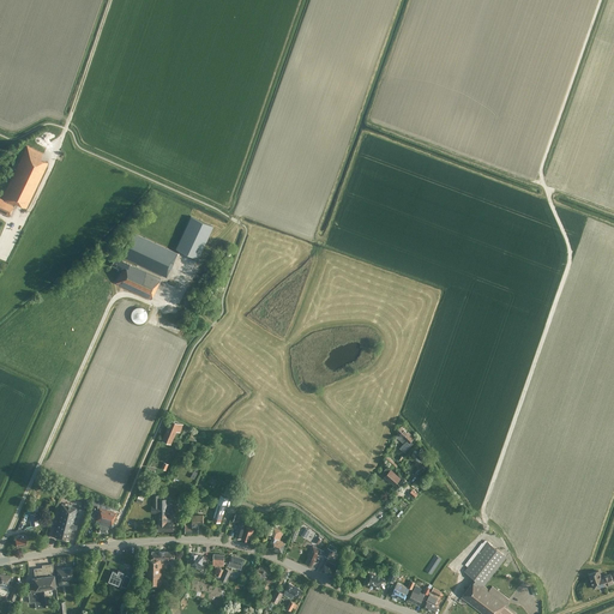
[(25,209),(48,163),(40,160),(43,155),(26,146),(1,199),(0,198),(0,211),(8,216),(14,204),(25,209)]
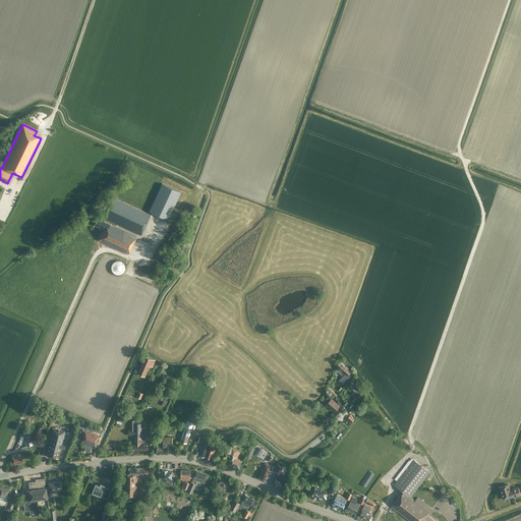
[(161,183),(149,211),(167,220),(180,192),(161,183)]
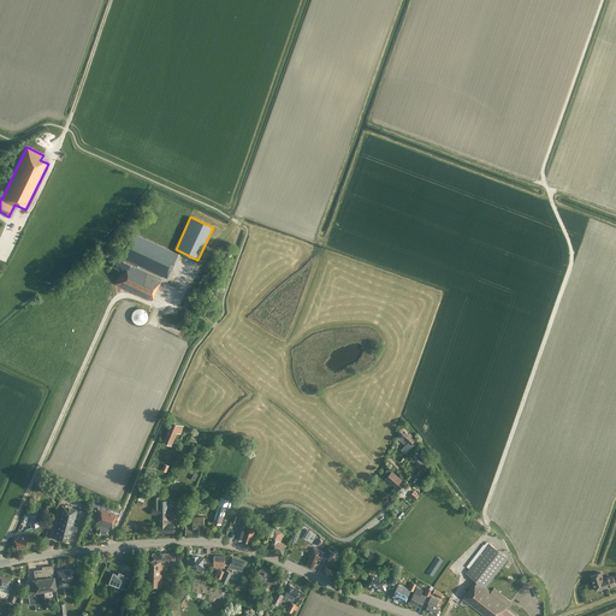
[(173,264),(178,254),(131,232),(120,256),(166,278),(171,268),(173,264)]
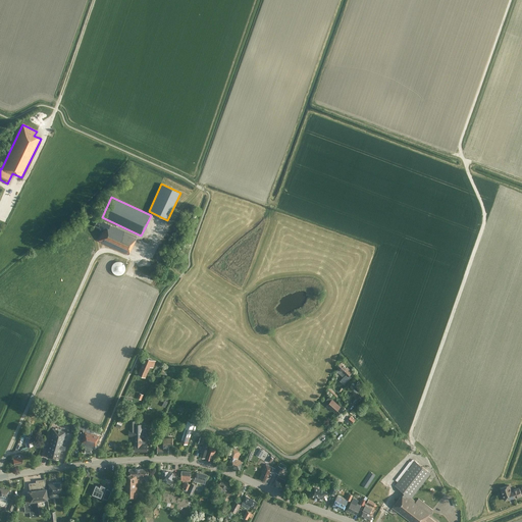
[(128,254),(137,237),(109,224),(103,221),(104,220),(101,219),(100,220),(97,218),(94,225),(104,229),(103,230),(104,231),(103,232),(102,232),(98,241),(128,254)]
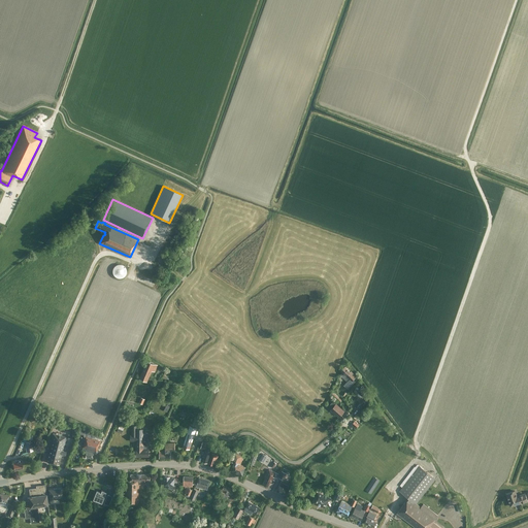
[(117,277),(120,278),(122,277),(124,276),(126,274),(126,272),(126,270),(126,268),(124,266),(122,265),(120,264),(117,265),(114,266),(113,268),(112,270),(112,272),(113,274),(114,276),(117,277)]
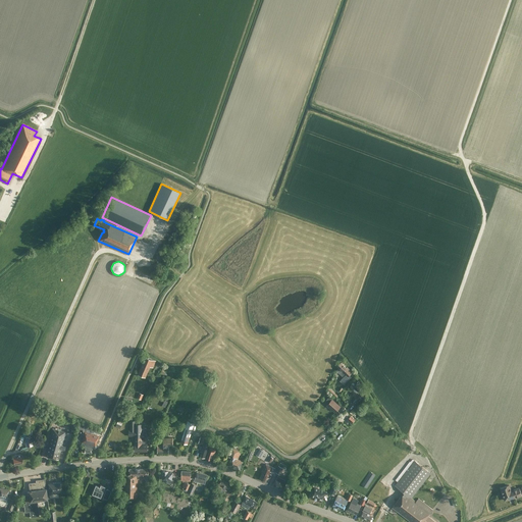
[(143,358),(142,361),(144,362),(141,370),(146,372),(146,373),(148,368),(149,365),(152,366),(154,361),(149,359),(146,358),(145,359),(143,358)]
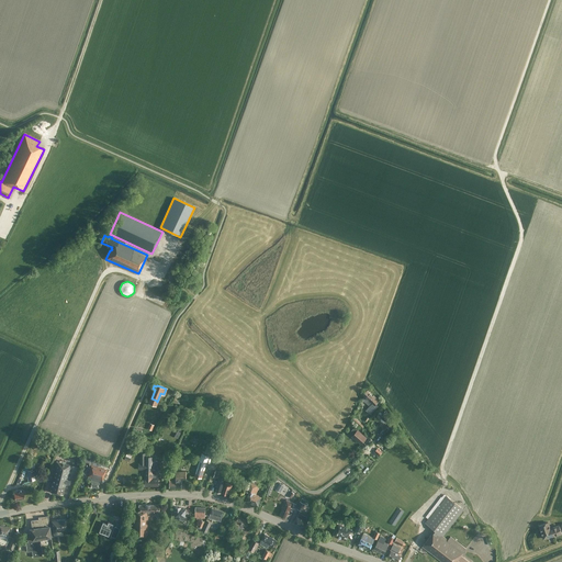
[(366,396),(371,402),(372,403),(366,409),(370,414),(380,404),(378,401),(379,400),(373,395),(373,396),(367,391),(363,394),(366,396)]
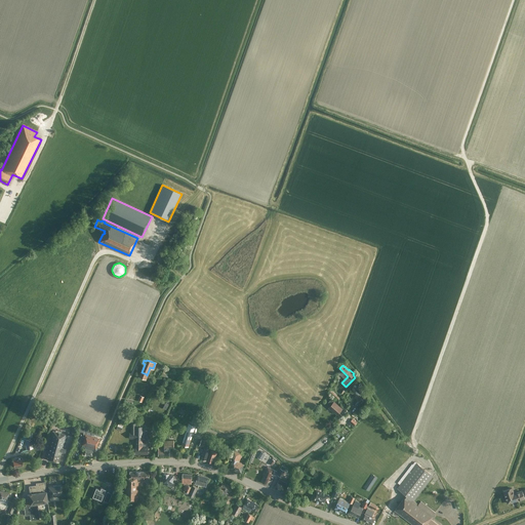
[(365,389),(360,384),(356,387),(354,385),(353,387),(352,387),(352,388),(352,389),(352,390),(353,391),(355,389),(360,394),(365,389)]
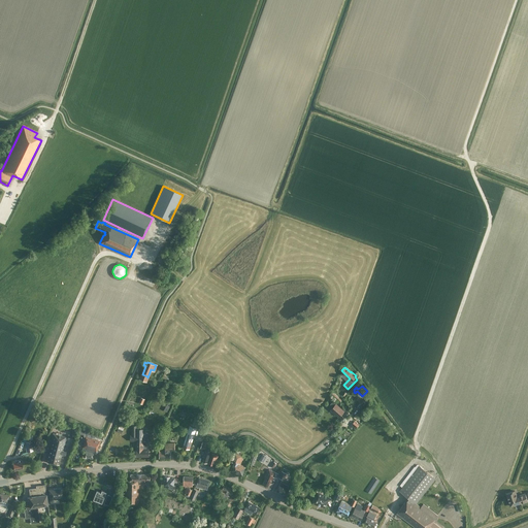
[(342,400),(333,392),(331,395),(340,402),(342,400)]
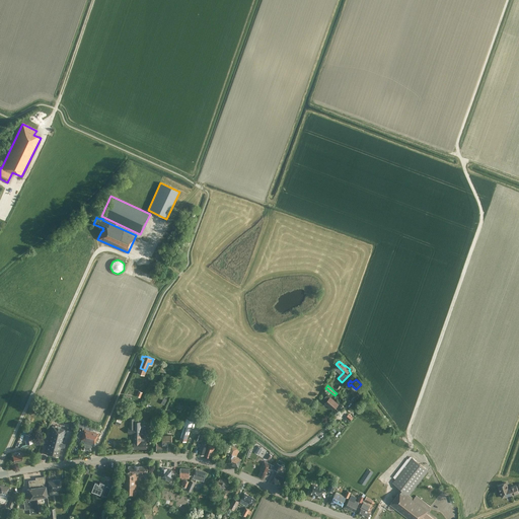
[(326,394),(324,397),(327,400),(325,402),(334,410),(338,404),(326,394)]
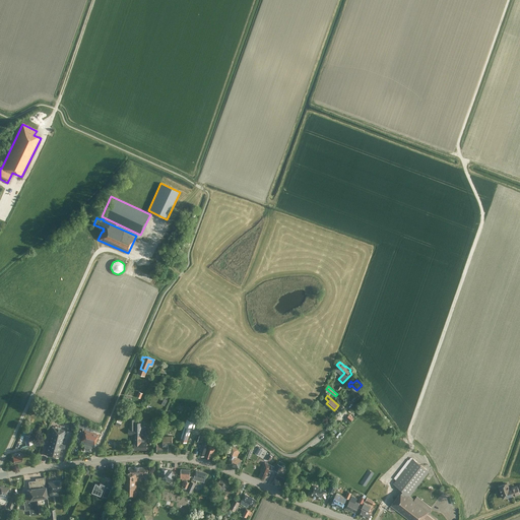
[(359,395),(352,401),(354,403),(361,397),(359,395)]
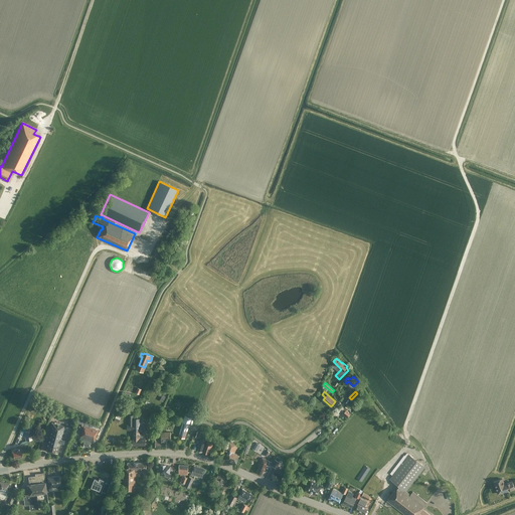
[(352,412),(355,409),(348,403),(345,407),(352,412)]
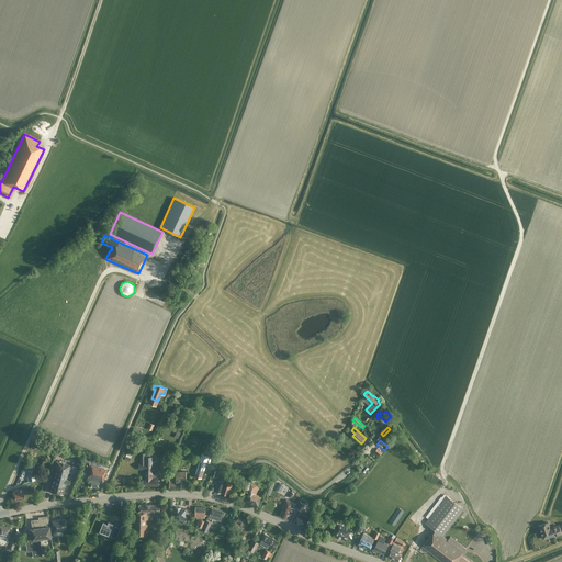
[(158,478),(156,479),(156,471),(155,471),(155,454),(145,454),(145,453),(139,452),(139,462),(138,462),(138,470),(145,470),(145,485),(158,485),(158,478)]
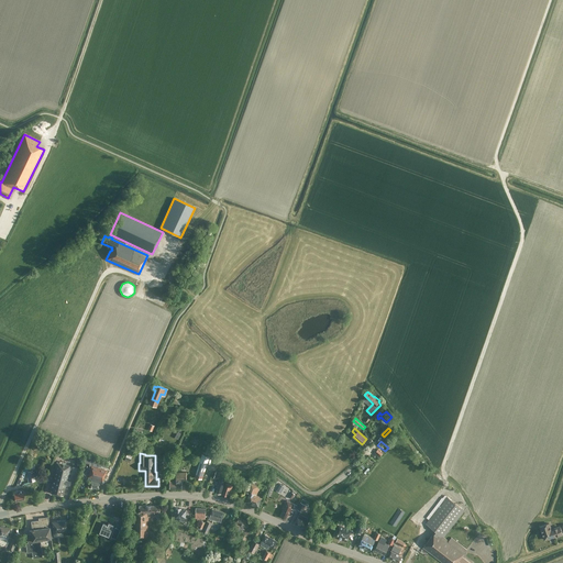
[(209,456),(202,454),(195,477),(201,479),(209,456)]
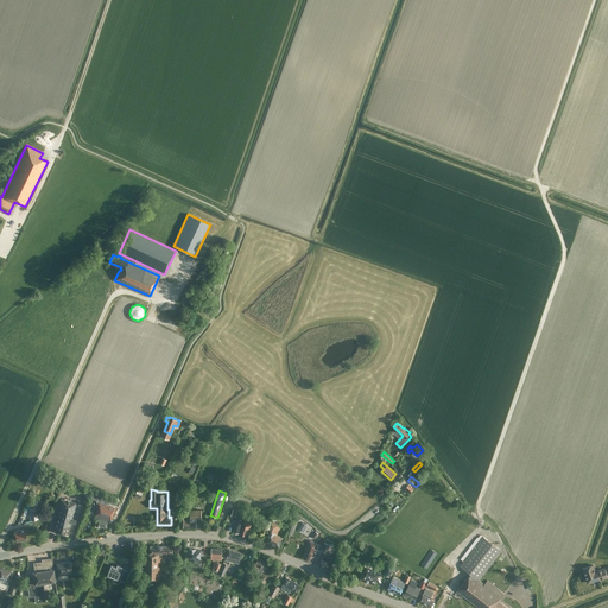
[(76,520),(73,519),(77,504),(61,499),(52,531),(68,534),(71,523),(75,524),(76,520)]
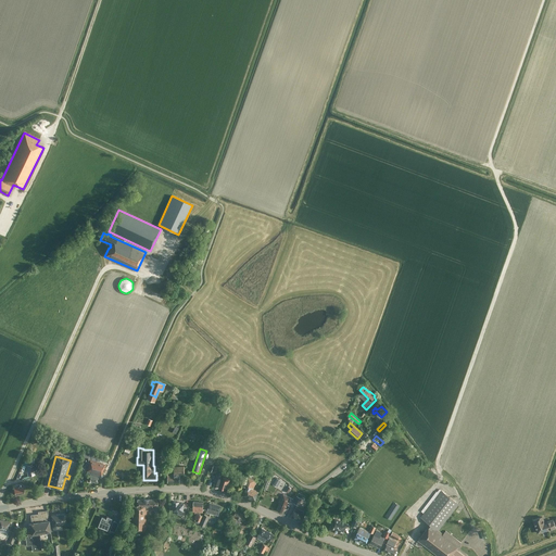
[(35,475),(33,464),(35,464),(34,458),(28,459),(27,464),(27,465),(25,466),(27,477),(35,475)]
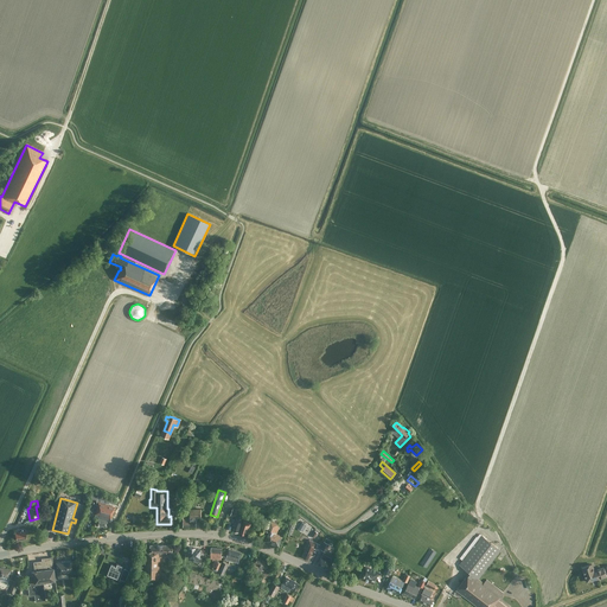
[(110,518),(115,506),(98,503),(95,512),(97,513),(96,517),(97,517),(95,524),(98,525),(100,525),(106,526),(108,519),(109,521),(110,518)]
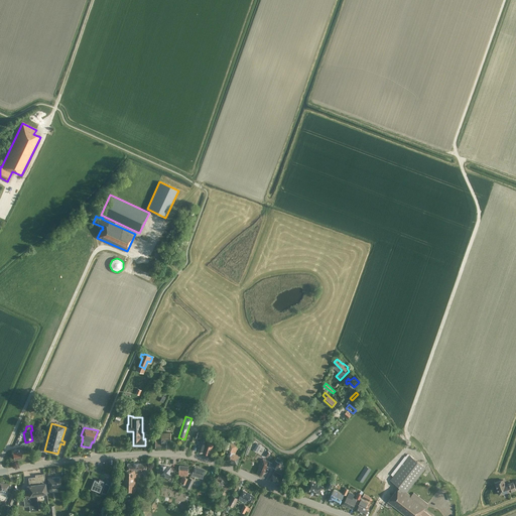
[(203,452),(207,440),(208,434),(198,431),(197,437),(201,438),(199,444),(200,444),(198,450),(203,452)]
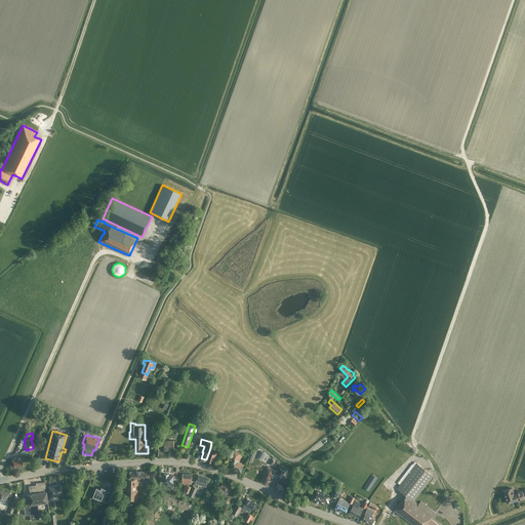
[(174,440),(164,440),(164,447),(158,448),(158,455),(169,455),(169,447),(174,447),(174,440)]
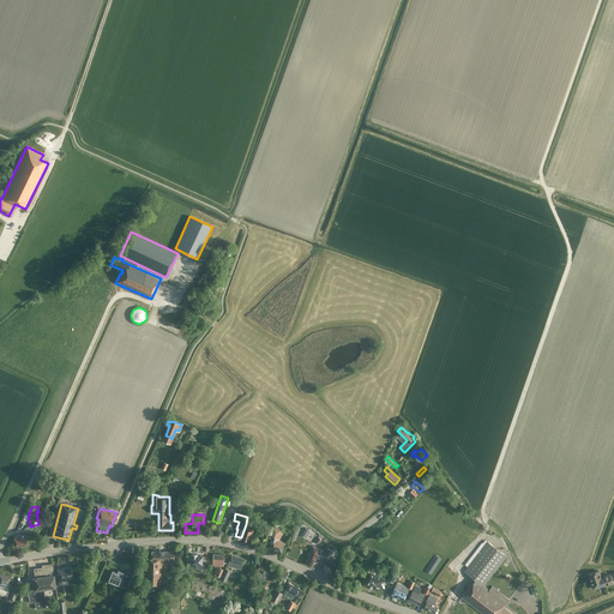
[(286,531),(288,524),(280,522),(277,528),(274,527),(270,536),(272,537),(269,547),(282,553),(286,543),(280,540),(283,531),(286,531)]
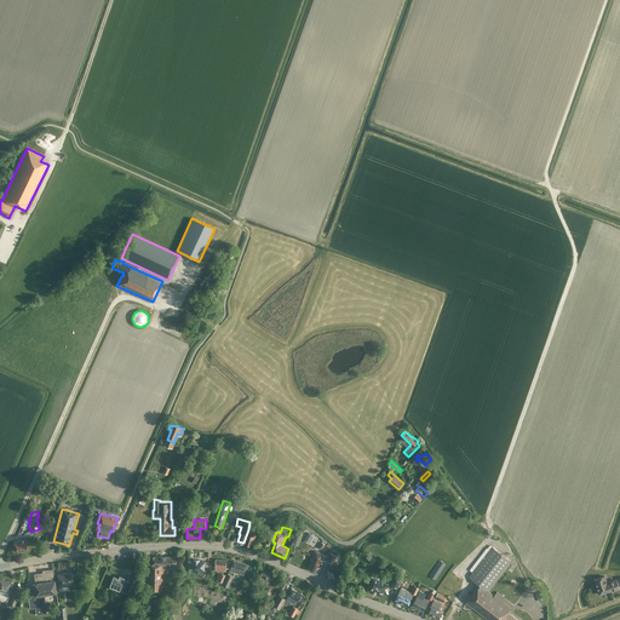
[(253,544),(256,537),(257,534),(248,532),(245,544),(251,546),(252,543),(253,544)]
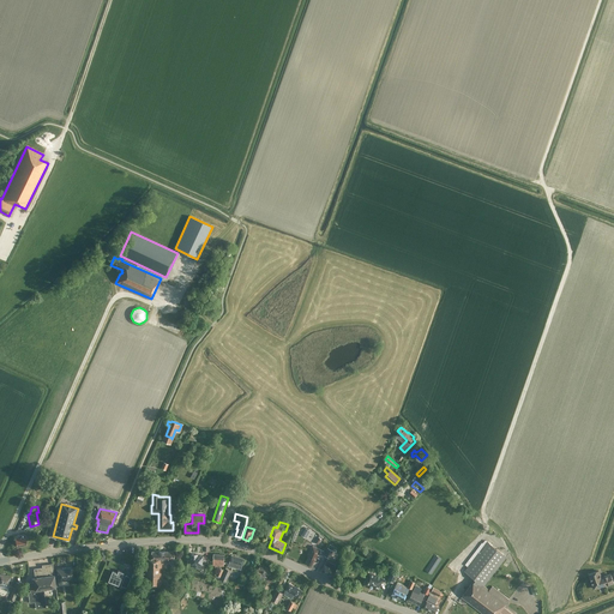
[(25,534),(19,535),(14,536),(17,547),(26,545),(25,534)]
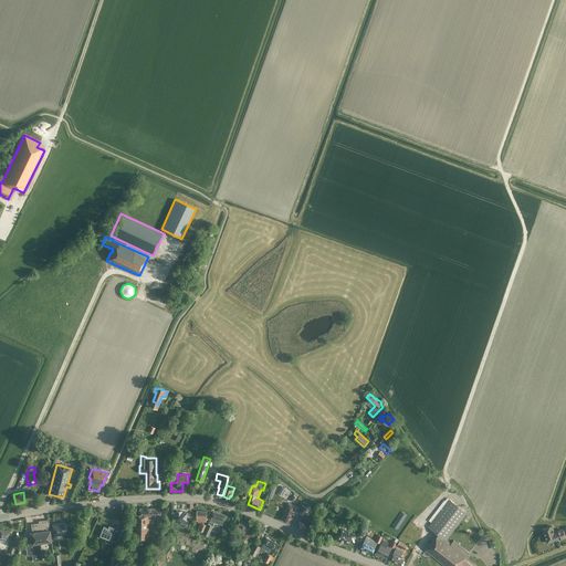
[(451,544),(449,543),(451,540),(449,538),(447,541),(446,540),(467,513),(449,499),(428,526),(438,534),(426,551),(446,565),(472,565),(464,559),(470,553),(453,541),(451,544)]
